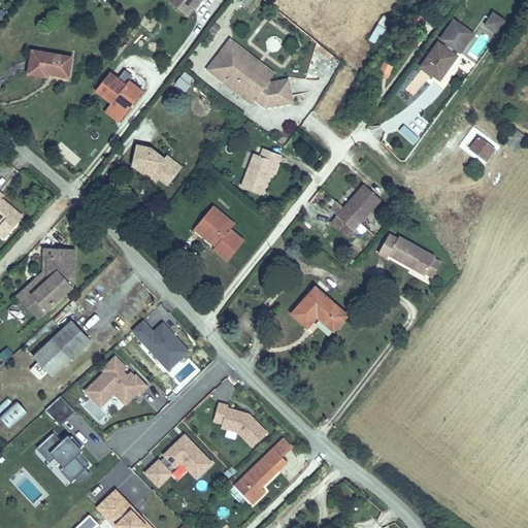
[(168,0),(188,14),(195,6),(194,5),(197,0),(168,0)]
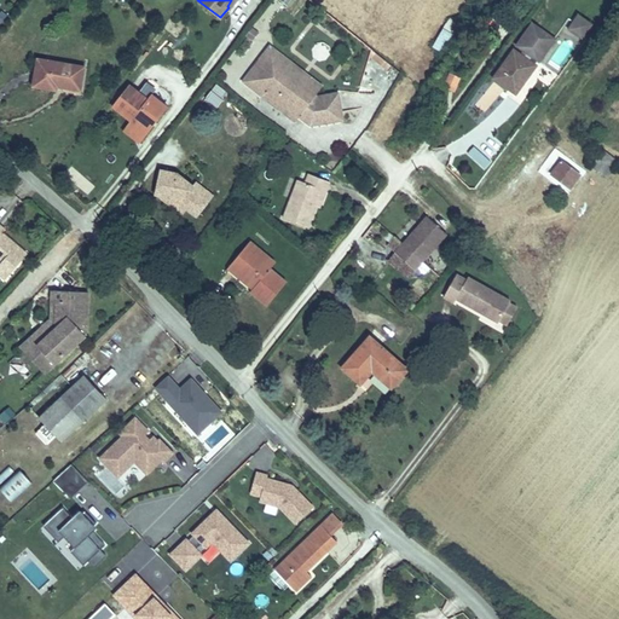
[(593,25),(579,16),(576,21),(589,30),(593,25)]
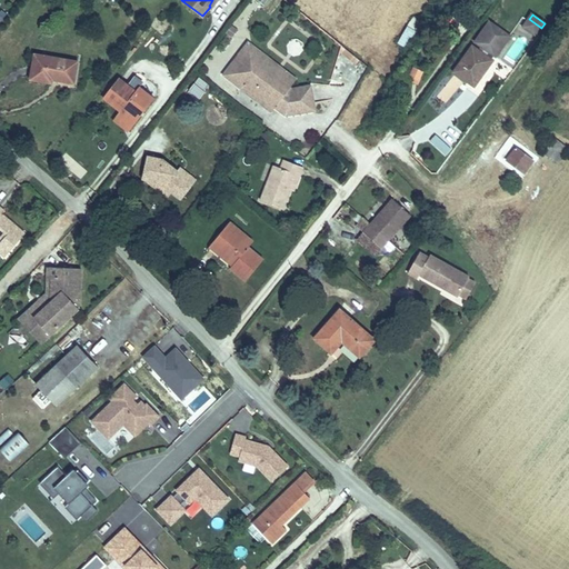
[(541,28),(529,19),(528,20),(523,26),(536,36),(541,28)]
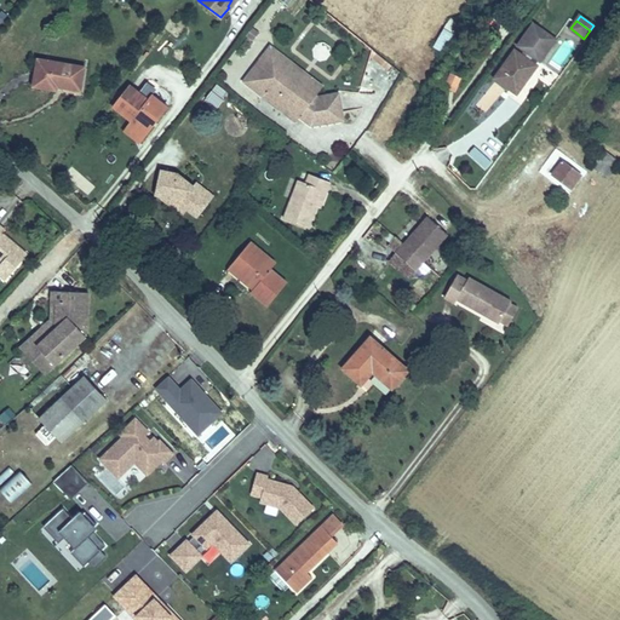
[(555,39),(534,23),(518,45),(526,51),(522,55),(515,50),(495,78),(517,95),(537,65),(529,59),(533,56),(540,61),(556,39),(555,39)]
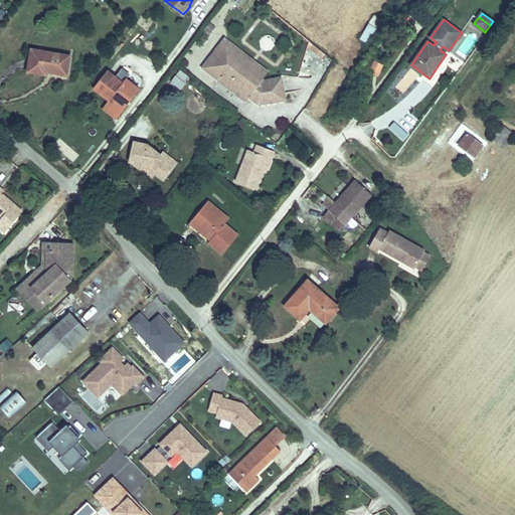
[(210,33),(215,27),(210,23),(205,29),(210,33)]
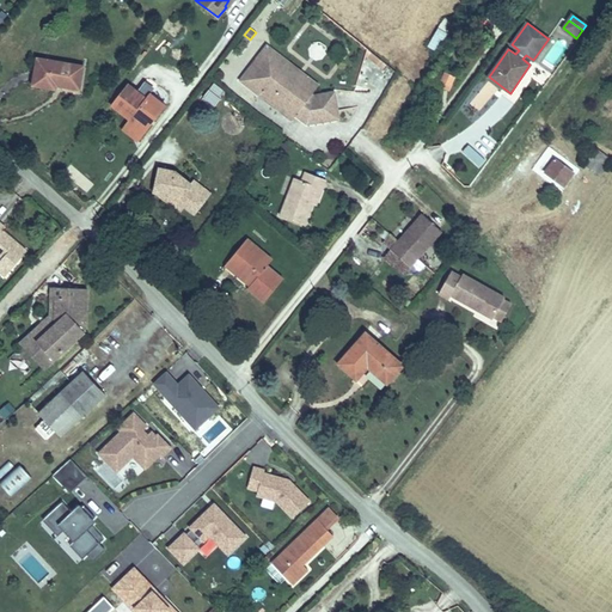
[(438,51),(446,32),(436,28),(427,47),(438,51)]
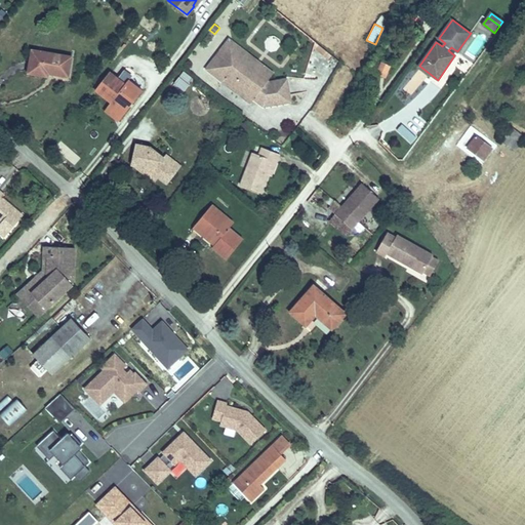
[(267,80),(240,59),(246,51),(230,39),(207,69),(223,81),(225,78),(245,93),(247,90),(254,96),(253,97),(253,98),(264,106),(291,102),(287,79),(270,82),(267,80)]
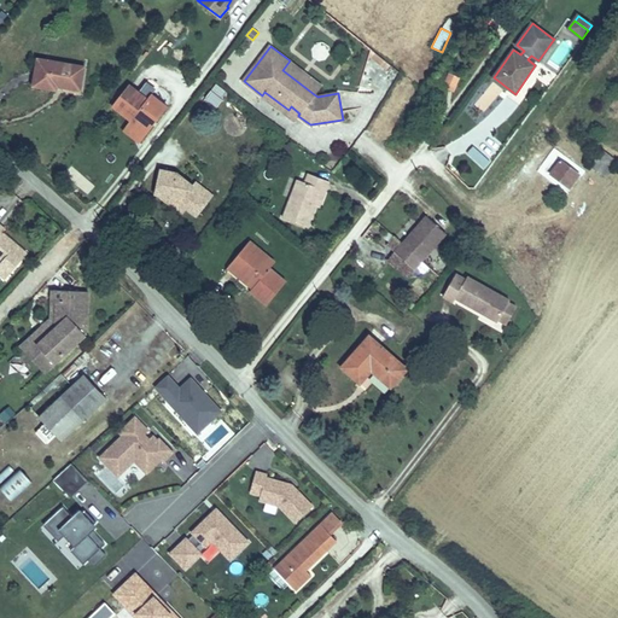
[(60,85),(60,87),(81,91),(85,66),(39,59),(34,86),(57,91),(57,86),(58,83),(60,85)]
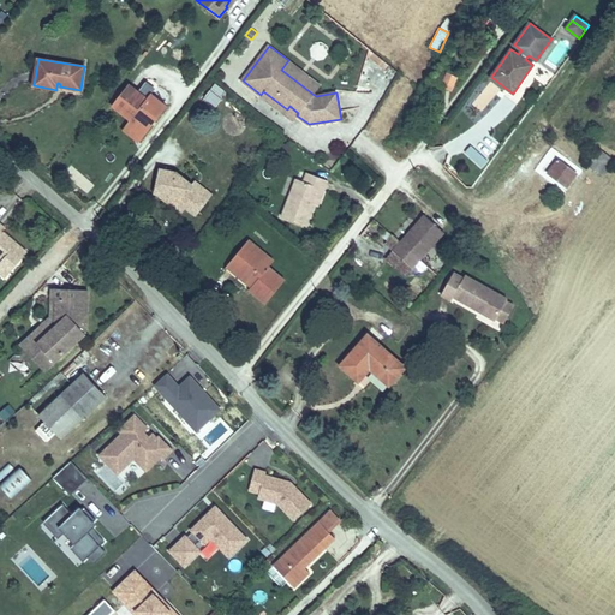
[(320,85),(288,60),(281,70),(312,94),(320,85)]
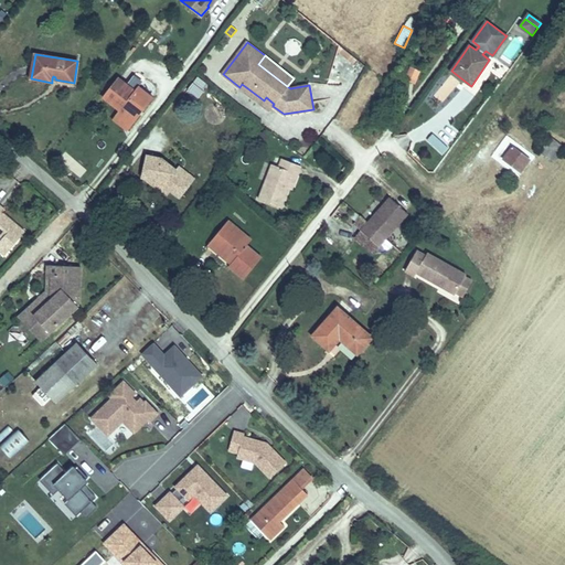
[(409,67),(404,80),(414,84),(419,72),(409,67)]
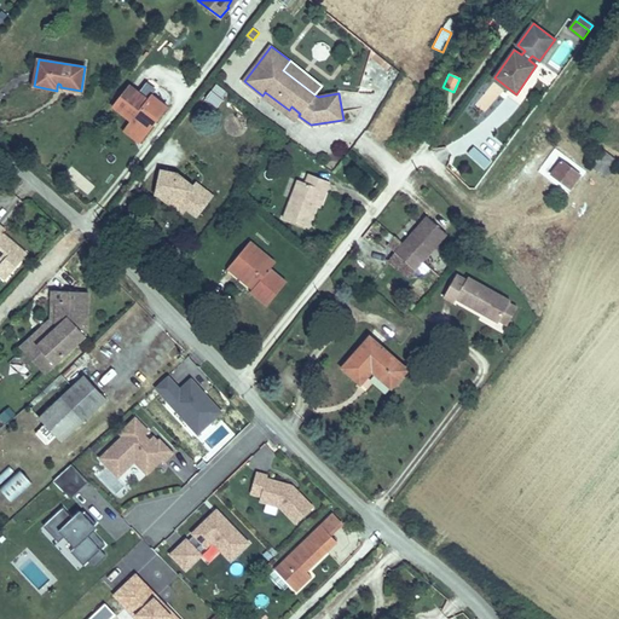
[(229,93),(217,85),(212,91),(224,100),(229,93)]
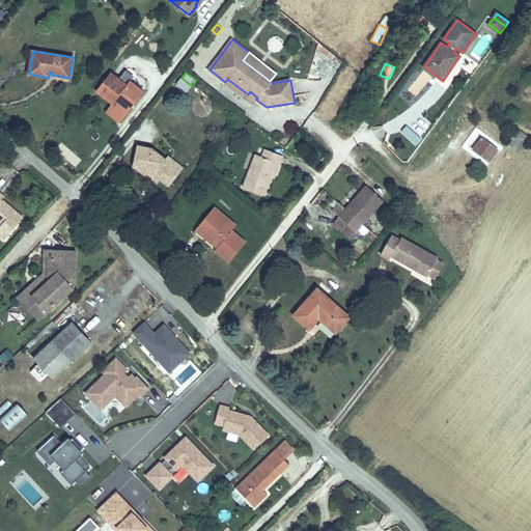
[(122,118),(143,91),(131,82),(128,86),(112,74),(98,91),(117,107),(114,111),(122,118)]
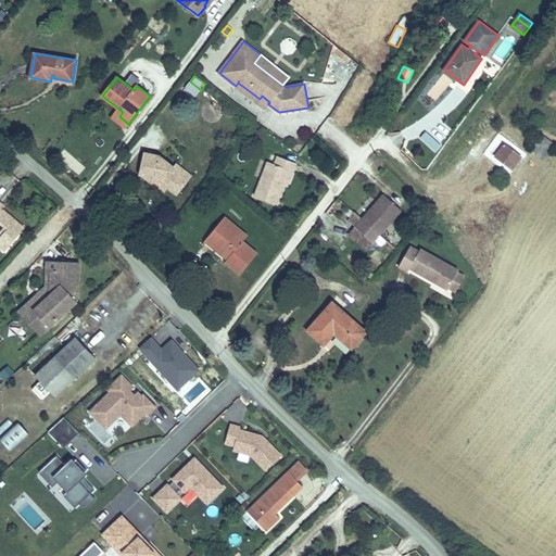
[(196,97),(201,90),(190,81),(185,88),(191,93),(196,97)]
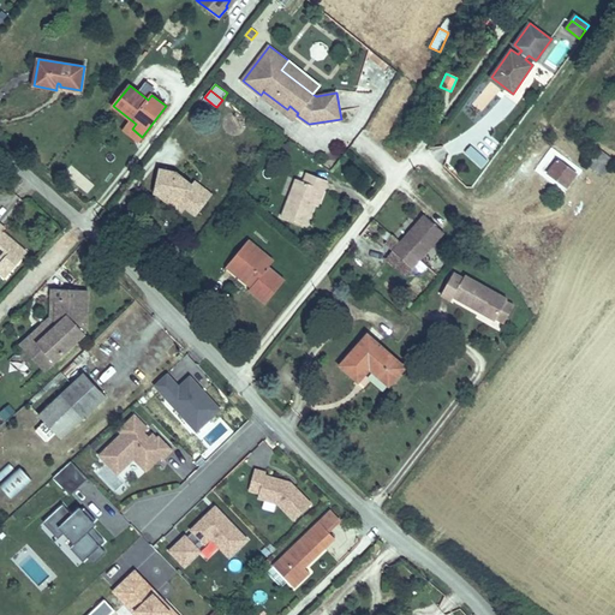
[(297,114),(298,113),(290,106),(287,109),(263,91),(261,95),(293,119),(297,115),(297,114)]
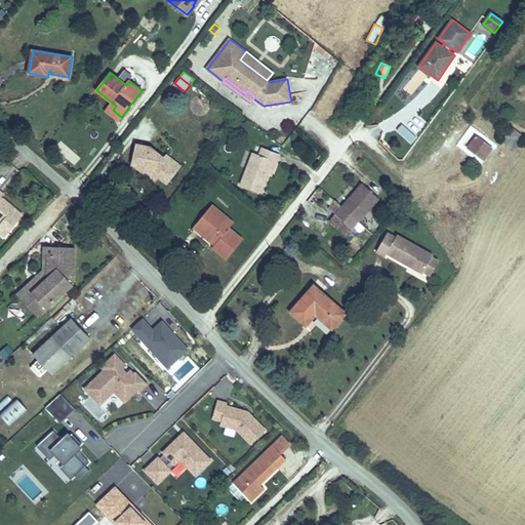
[(121,117),(113,110),(116,106),(112,103),(106,111),(118,121),(121,117)]
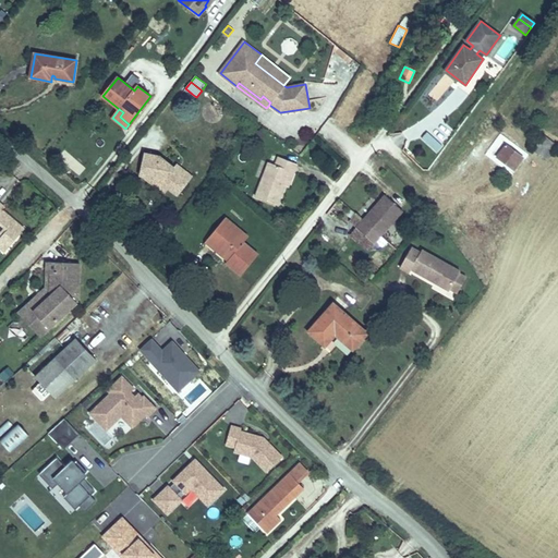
[(265,136),(263,130),(255,132),(256,138),(265,136)]
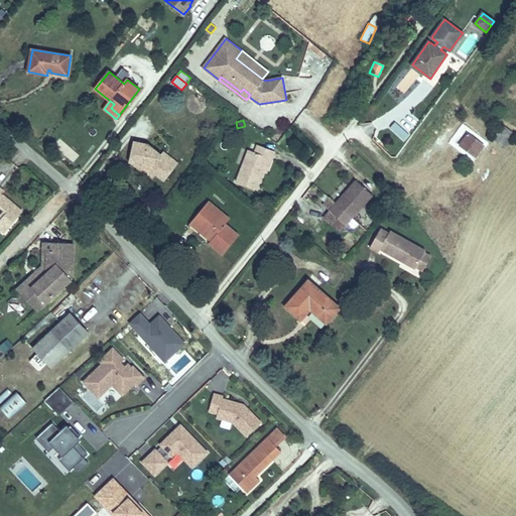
[(409,135),(395,122),(390,128),(404,140),(409,135)]
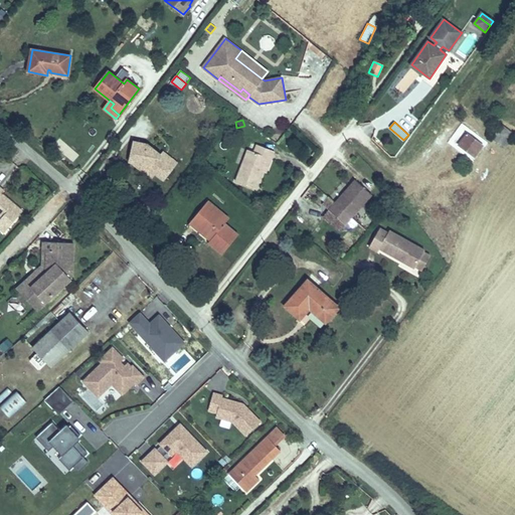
[(502,125),(500,129),(505,133),(498,143),(504,148),(514,134),(502,125)]
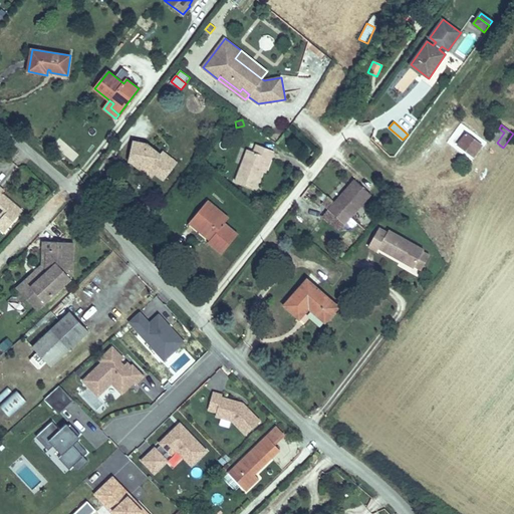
[(499,129),(491,139),(497,143),(504,133),(499,129)]
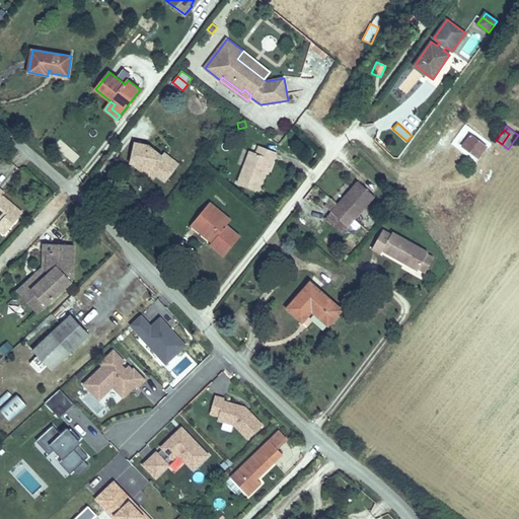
[(487,147),(470,135),(462,146),(478,157),(487,147)]
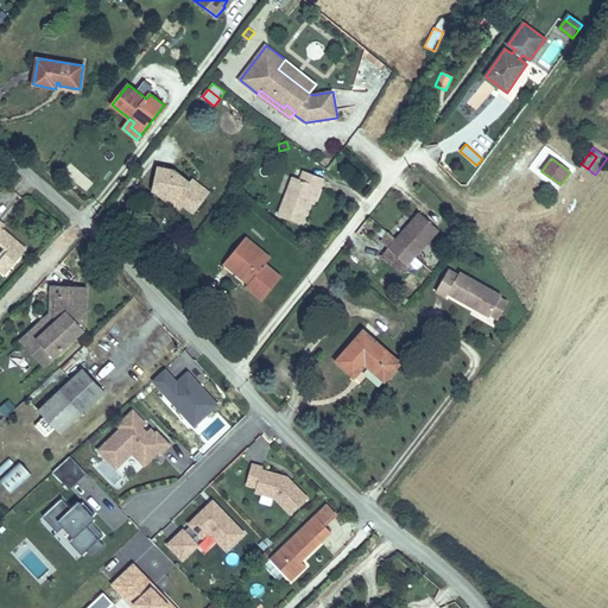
[(204,198),(189,187),(191,183),(190,183),(175,170),(158,166),(152,191),(157,192),(170,196),(183,206),(194,214),(204,198)]
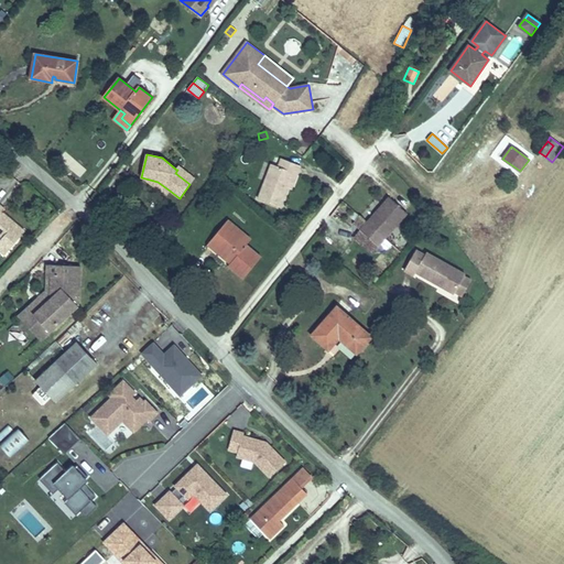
[(288,187),(294,173),(297,174),(301,165),(281,159),(279,166),(272,164),(258,198),(281,207),(288,187)]
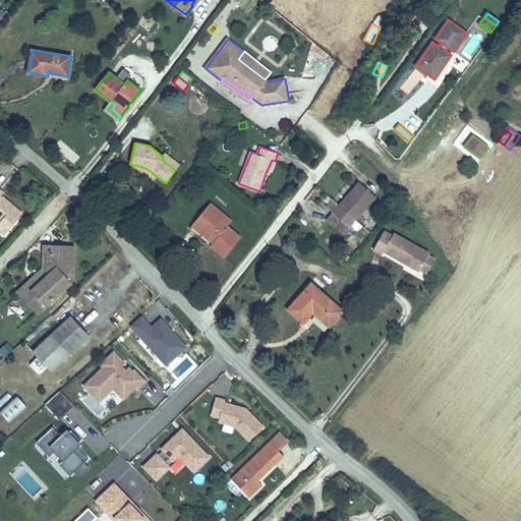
[(179,165),(165,155),(163,157),(164,157),(162,160),(175,170),(179,165)]
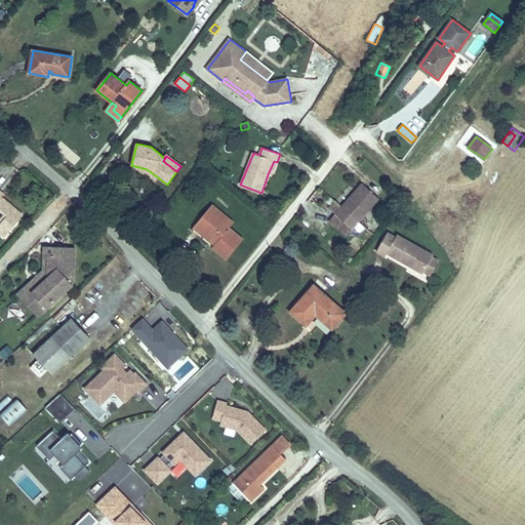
[(272,176),(277,162),(274,161),(268,174),(272,176)]
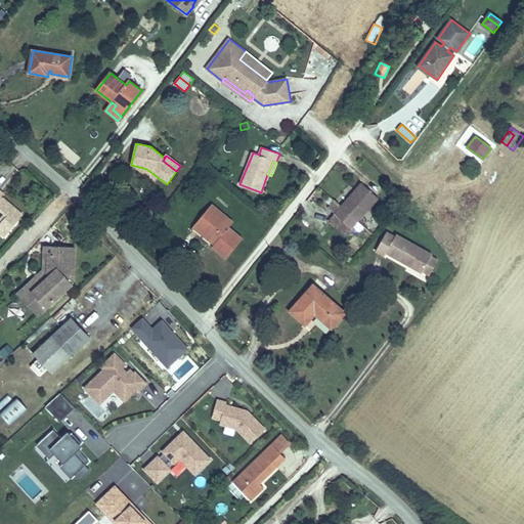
[(158,177),(146,169),(135,166),(155,181),(158,177)]
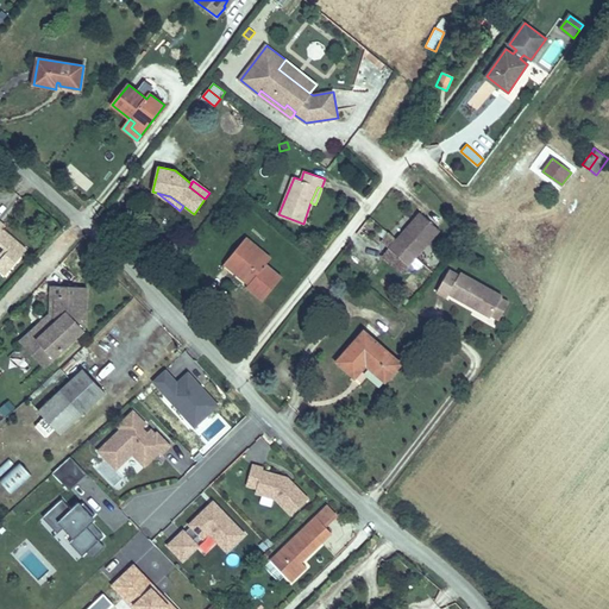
[(389,248),(389,249),(409,265),(416,257),(440,231),(420,213),(407,228),(408,230),(399,242),(396,240),(389,233),(382,242),(389,248)]
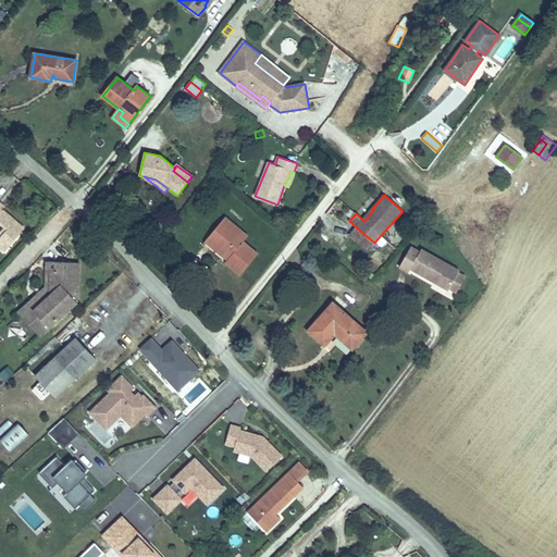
[(0,211),(0,233),(2,235),(0,237),(0,247),(5,251),(17,236),(15,234),(22,226),(2,210),(2,209),(0,211)]
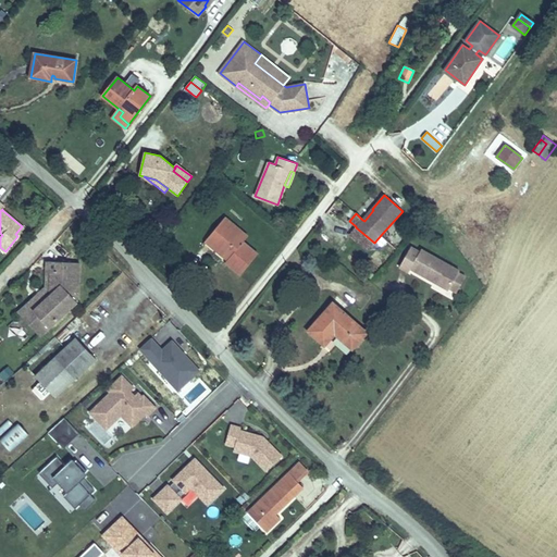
[(372,209),(362,220),(364,221),(373,210),(372,209)]
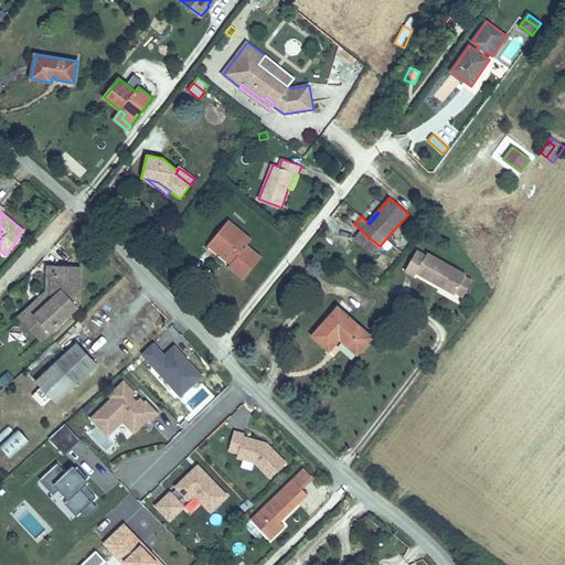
[(423,213),(418,217),(424,222),(428,217),(423,213)]
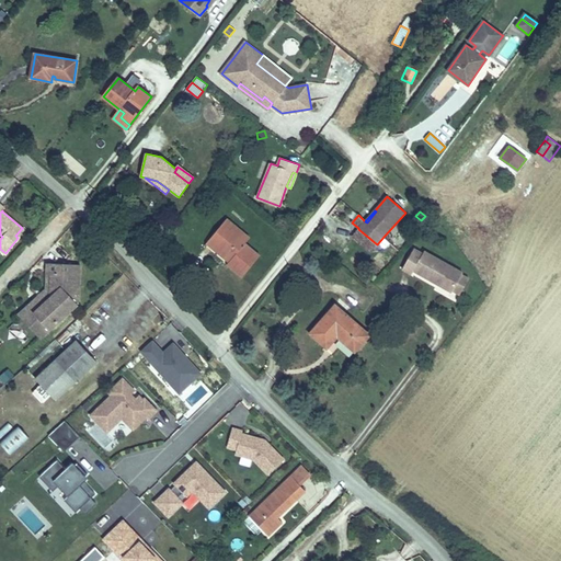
[(242,277),(260,255),(245,243),(247,241),(231,229),(235,226),(227,219),(210,238),(232,258),(229,262),(227,264),(242,277)]
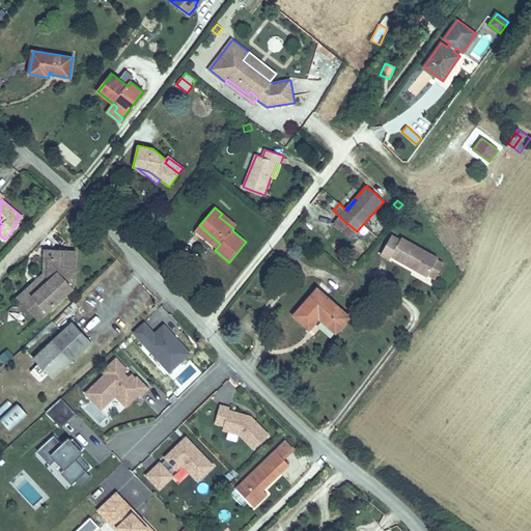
[(236,225),(222,214),(219,217),(233,228),(236,225)]
